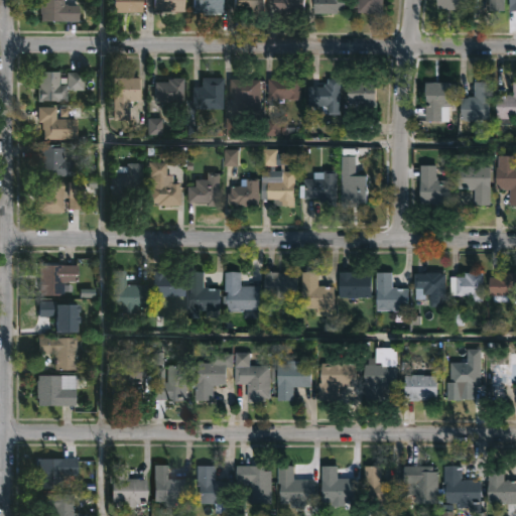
[(63,0),(63,4),(67,4),(67,6),(79,6),(79,9),(84,9),(84,20),(78,20),(78,22),(40,23),(40,15),(39,15),(39,0),(63,0)]
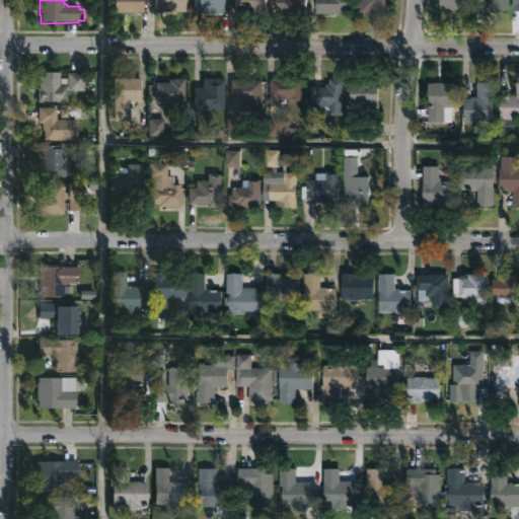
[(142,0),(142,13),(113,12),(113,0),(142,0)]
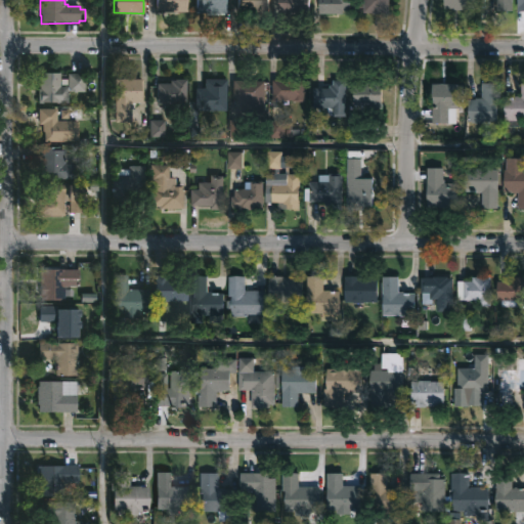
[(157,12),(157,0),(185,0),(185,13),(157,12)]
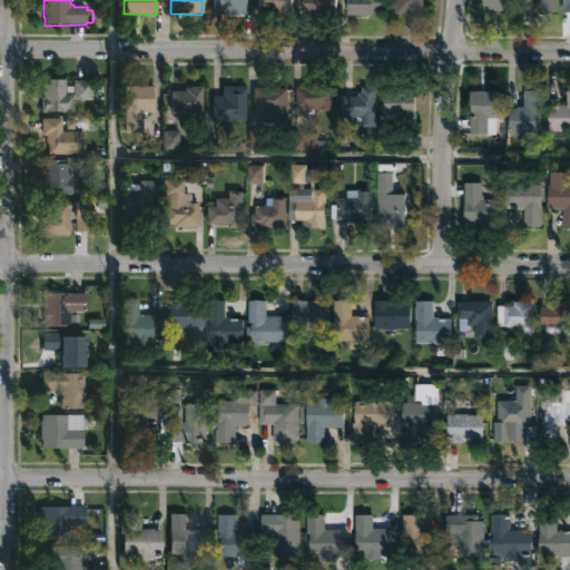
[(246,0),(246,16),(214,15),(214,0),(246,0)]
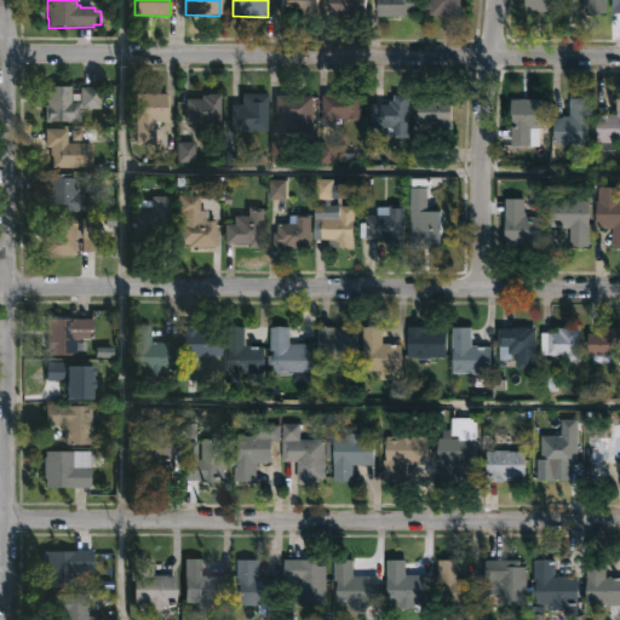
[(320,0),(320,17),(281,17),(281,0),(320,0)]
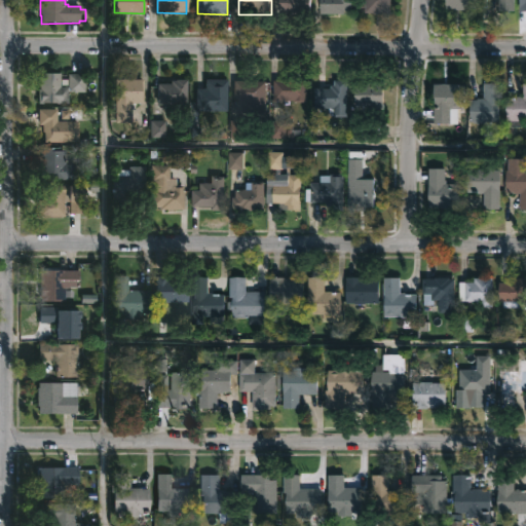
[(282,13),(279,13),(279,0),(311,0),(311,14),(282,13)]
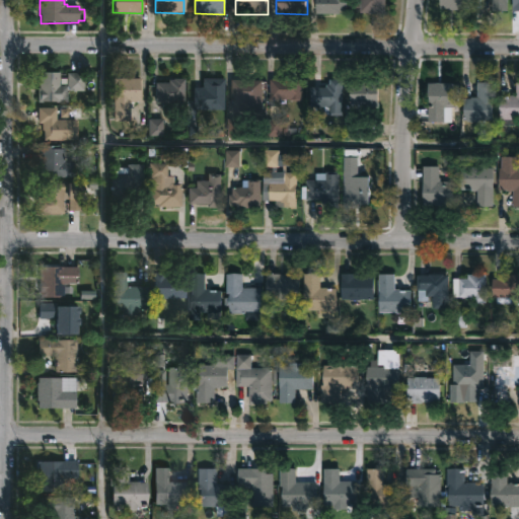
[(348,0),(348,11),(341,11),(341,14),(315,14),(315,0),(348,0)]
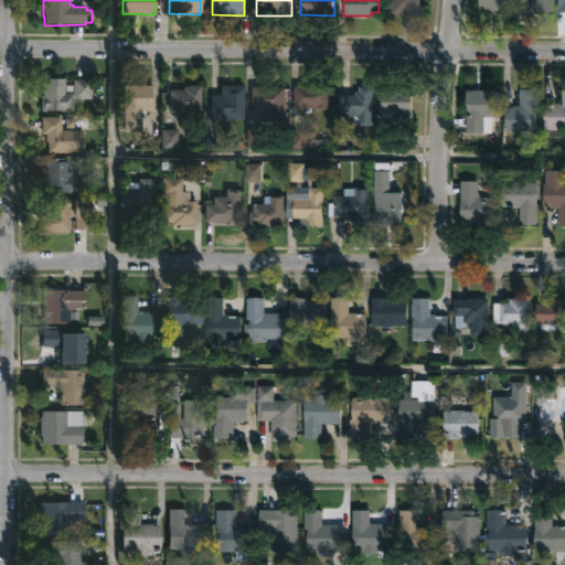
[(420,0),(420,16),(393,14),(393,0),(420,0)]
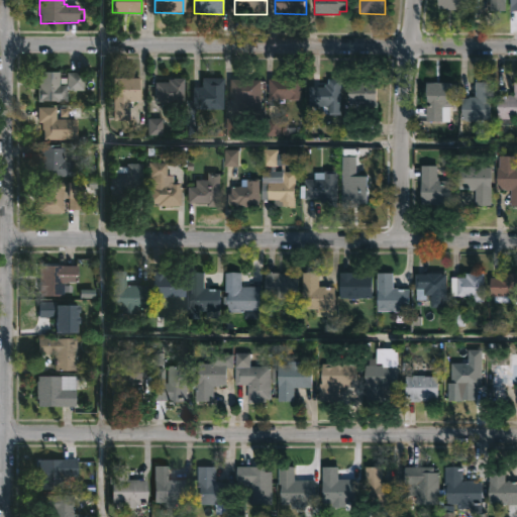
[(471,0),(471,9),(463,9),(463,10),(439,9),(439,0),(471,0)]
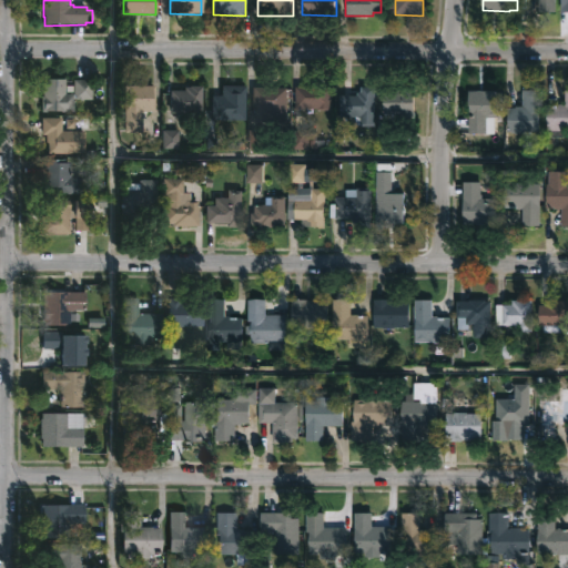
[(557,0),(557,12),(539,12),(539,0),(557,0)]
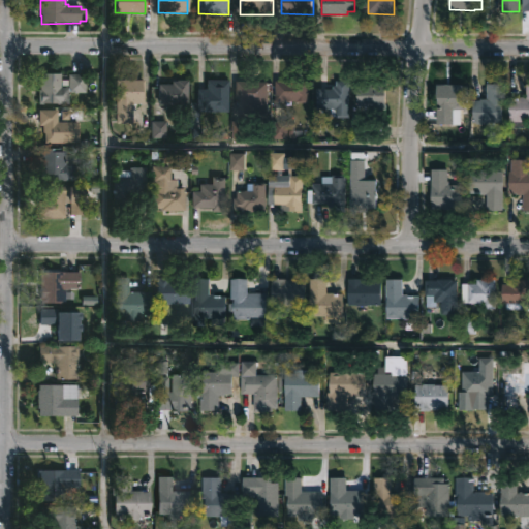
[(61,75),(61,88),(67,88),(68,75),(86,75),(85,92),(69,92),(69,105),(39,104),(40,74),(61,75)]
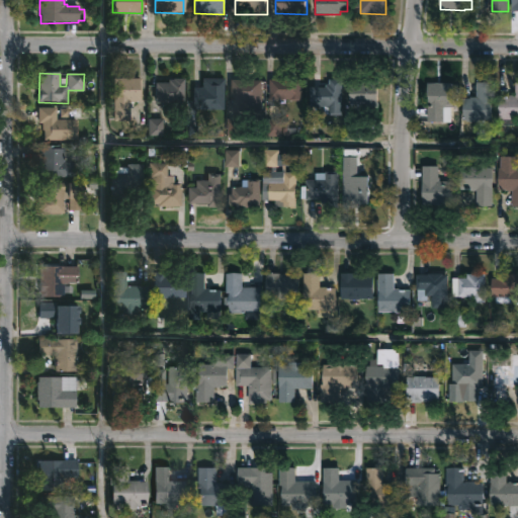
[(127,118),(113,118),(113,79),(142,79),(142,102),(127,102),(127,118)]
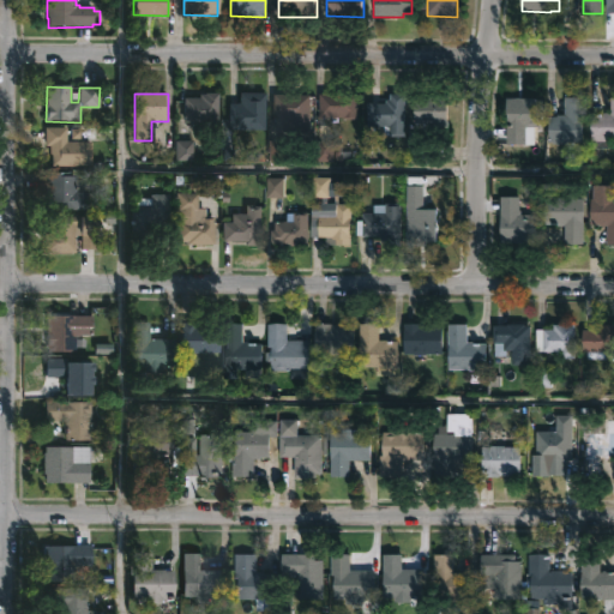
[(218,94),(217,126),(206,126),(206,124),(184,124),(184,98),(199,100),(199,96),(205,96),(205,94),(218,94)]
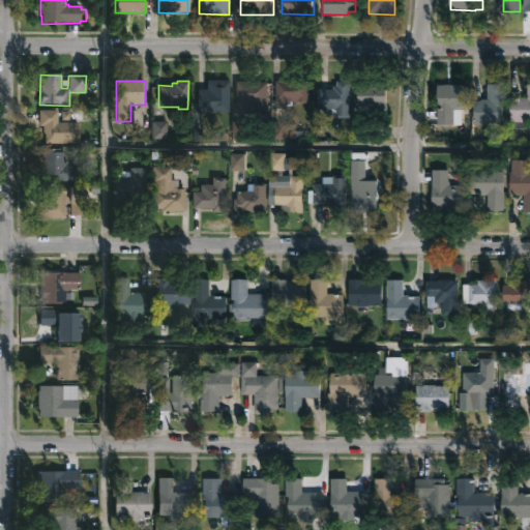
[(201,113),(198,113),(198,90),(207,91),(207,81),(230,81),(229,114),(201,113)]
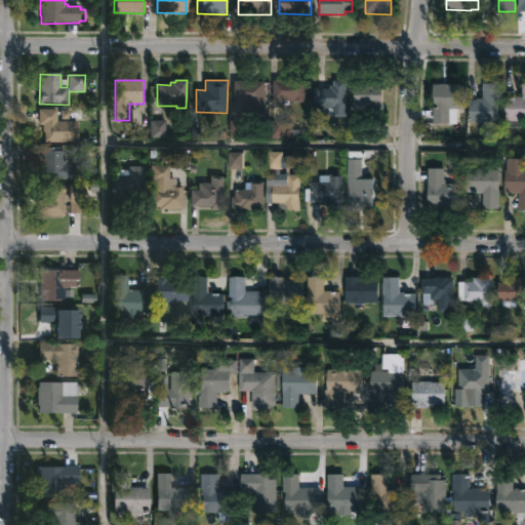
[(276,102),(273,101),(274,81),(308,81),(307,102),(276,102)]
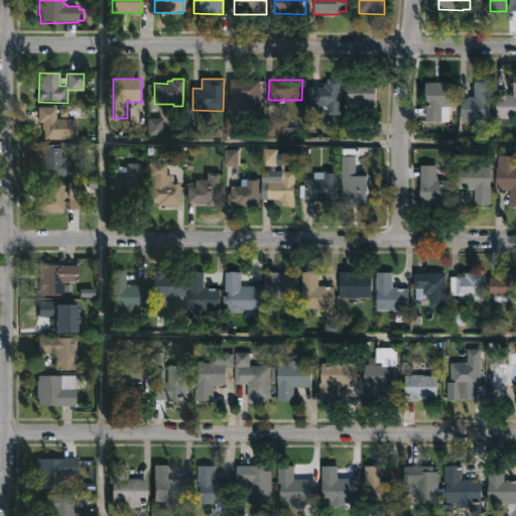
[(262,81),(262,104),(249,103),(249,111),(232,111),(233,102),(230,102),(230,81),(262,81)]
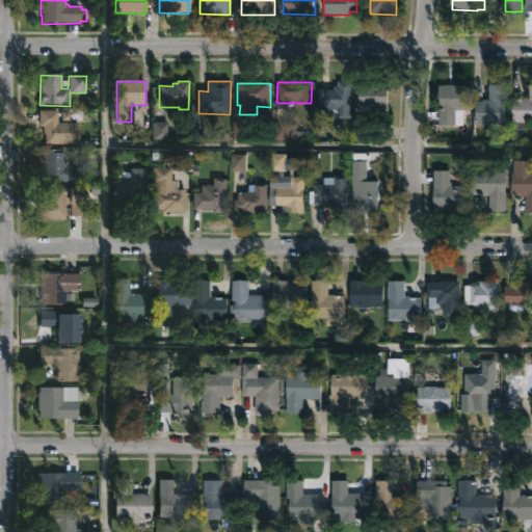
[(467,85),(467,87),(471,87),(471,111),(456,111),(456,126),(440,126),(440,85),(467,85)]
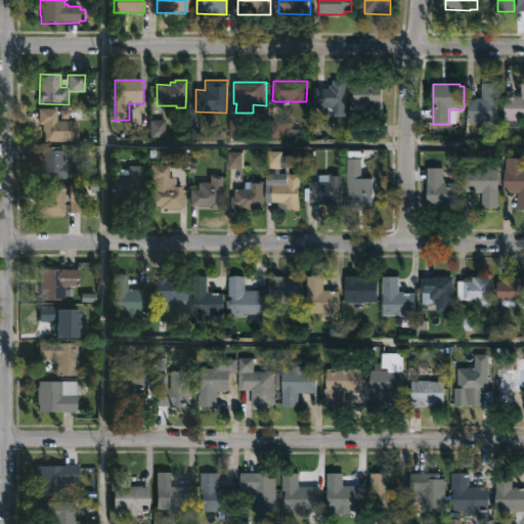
[(485,124),(470,123),(470,100),(483,98),(483,84),(501,84),(501,101),(499,101),(498,122),(485,122),(485,124)]
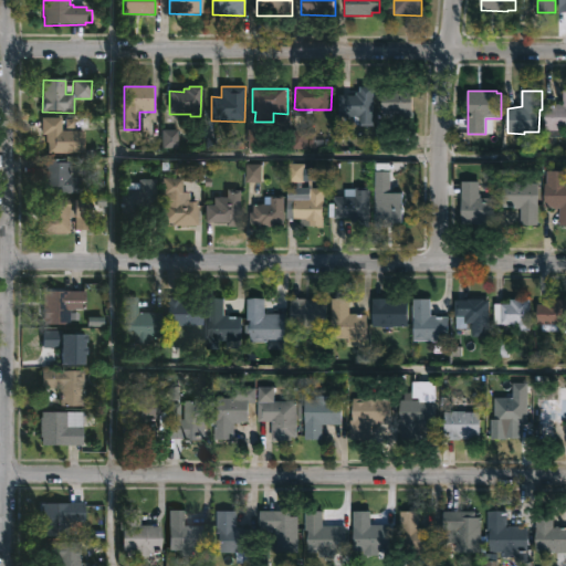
[(565,91),(565,130),(563,130),(563,138),(551,138),(551,129),(545,129),(545,124),(547,124),(547,106),(565,104),(565,91)]
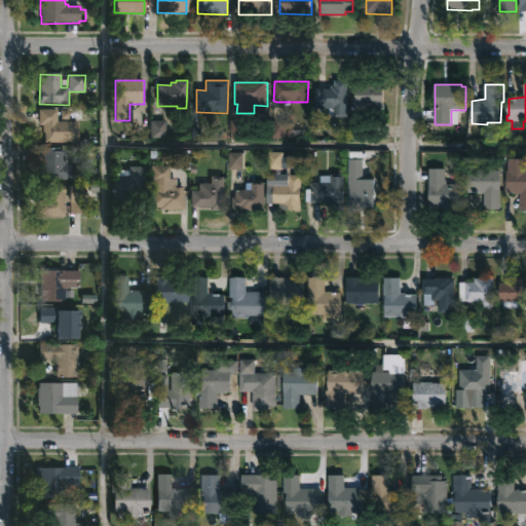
[(387,88),(386,115),(372,114),(372,105),(357,105),(357,87),(387,88)]
